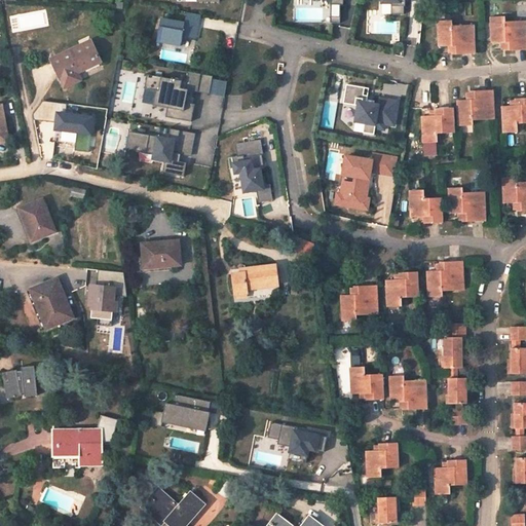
[(382,0),(382,3),(392,3),(391,14),(405,14),(405,0),(382,0)]
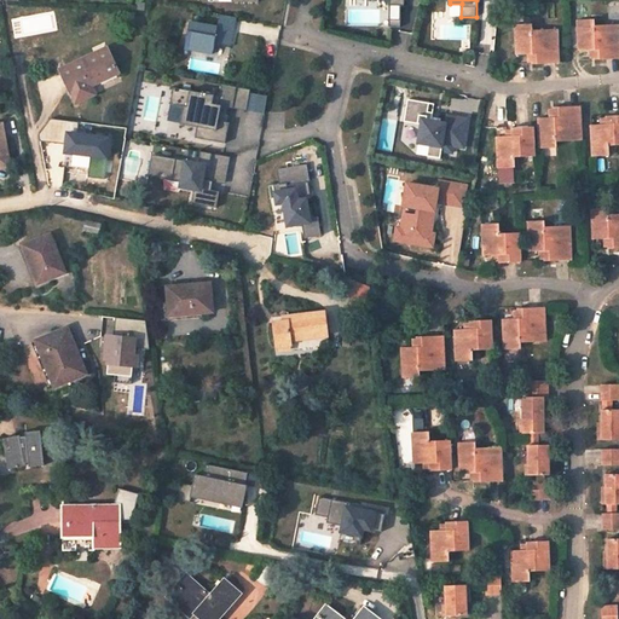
[(231,45),(236,17),(220,13),(218,25),(190,19),(185,47),(213,53),(214,42),(231,45)]
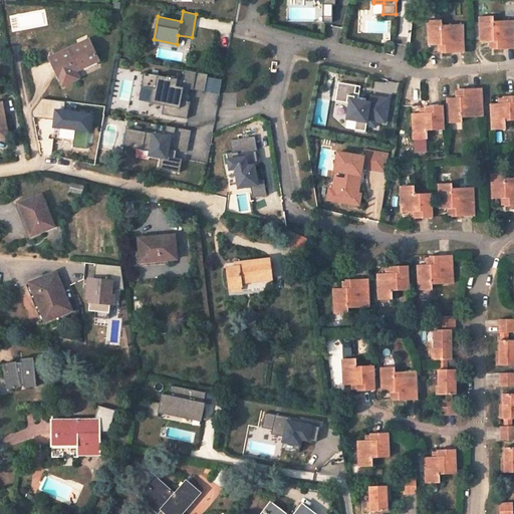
[(333,22),(333,13),(323,13),(323,22),(333,22)]
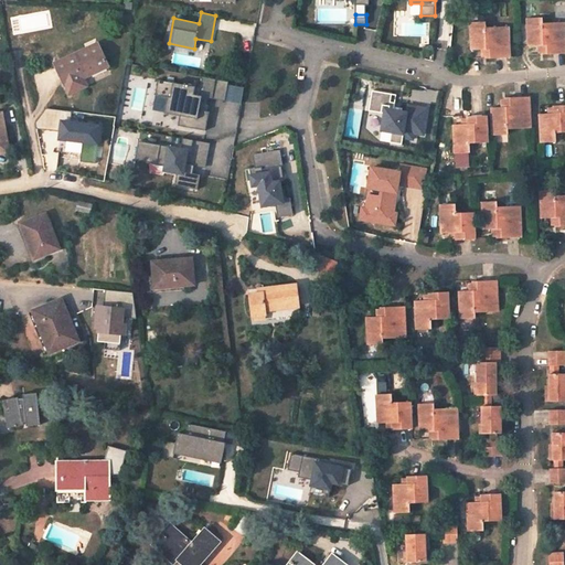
[(528,19),(530,45),(539,45),(544,45),(544,52),(544,54),(564,53),(564,21),(543,22),(543,18),(528,19)]
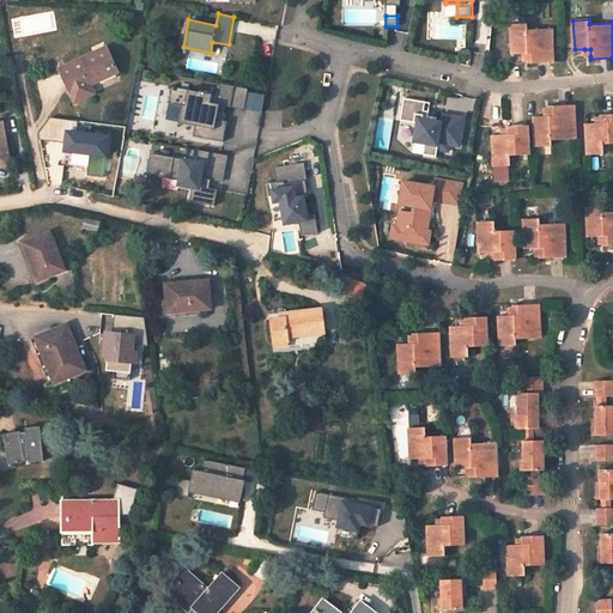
[(527,23),(511,24),(513,54),(522,53),(527,53),(528,61),(528,64),(553,62),(551,28),(527,28),(527,23)]
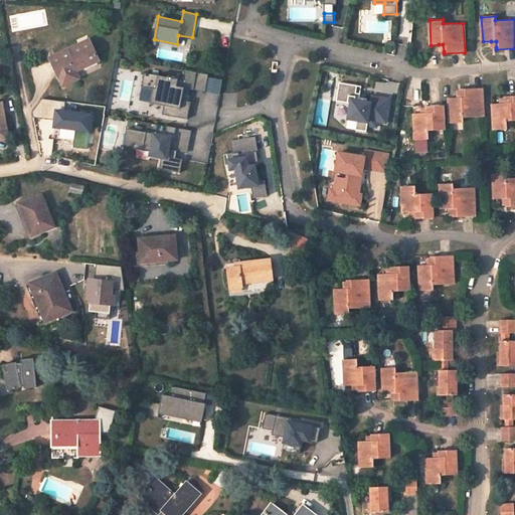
[(99,60),(89,40),(50,58),(63,86),(79,78),(76,71),(75,68),(79,66),(80,69),(99,60)]
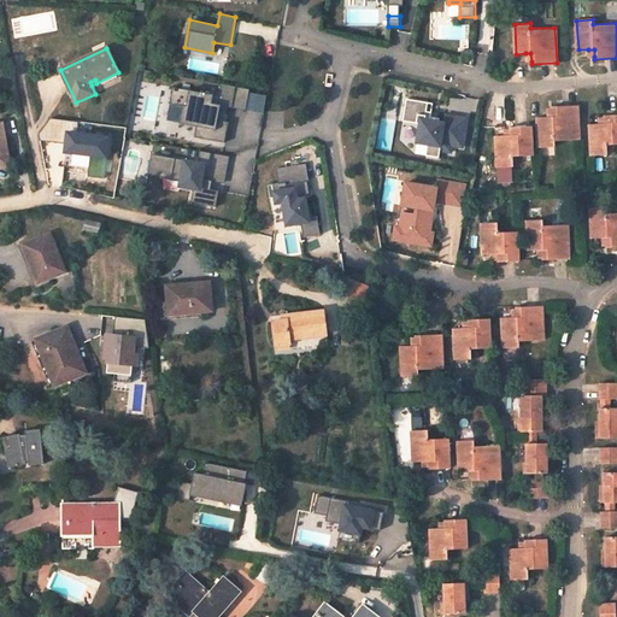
[(247,107),(251,88),(223,83),(221,95),(175,86),(174,88),(176,88),(174,101),(171,101),(171,103),(188,106),(184,123),(198,125),(195,136),(223,141),(227,121),(215,118),(216,111),(218,111),(219,105),(222,106),(222,105),(228,106),(228,104),(247,107)]
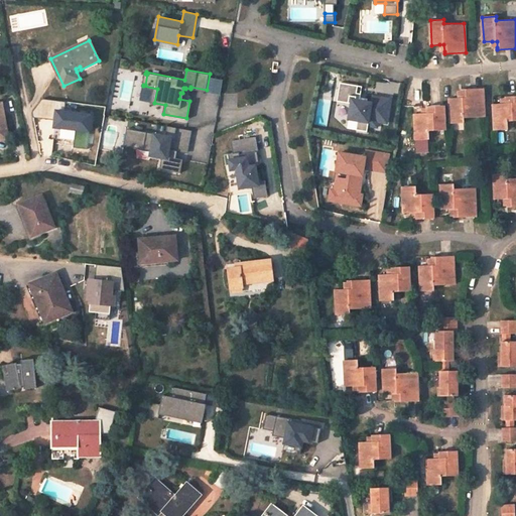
[(387,123),(391,99),(373,96),(372,100),(372,103),(360,101),(360,98),(361,94),(357,93),(358,86),(341,83),(338,96),(349,98),(348,103),(352,103),(349,119),(358,121),(356,130),(367,131),(368,126),(377,127),(378,121),(387,123)]
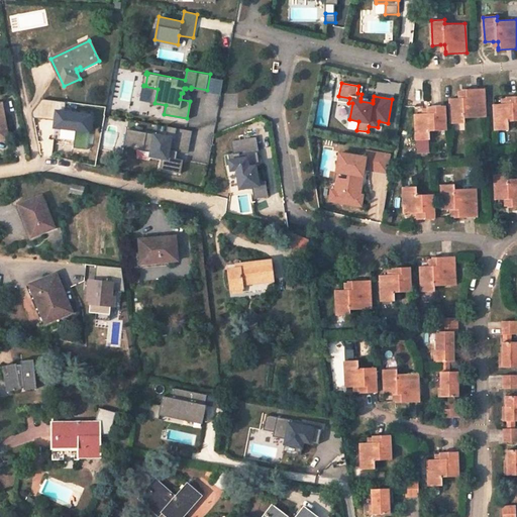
[(466,118),(487,117),(486,88),(462,89),(462,91),(463,98),(459,98),(450,98),(451,123),(466,122),(466,118)]
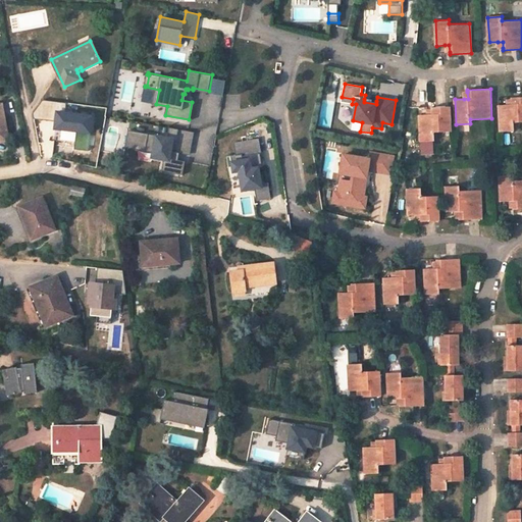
[(521,121),(521,97),(513,98),(513,100),(513,104),(508,105),(500,105),(501,131),(514,131),(514,122),(521,121)]
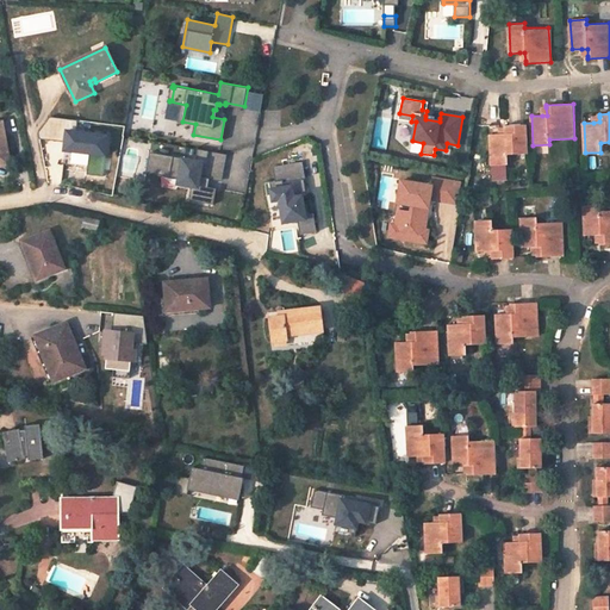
[(4,123),(0,123),(0,166),(11,165),(4,123)]
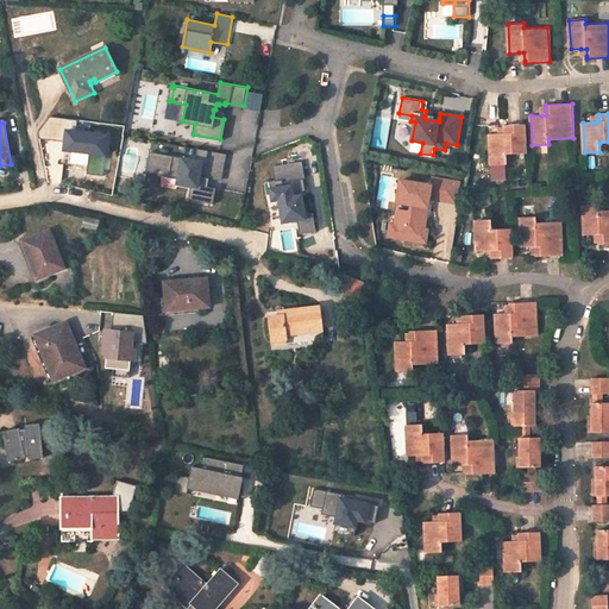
[(526,154),(523,124),(504,125),(504,126),(504,133),(498,133),(489,135),(491,165),(507,164),(506,156),(526,154)]
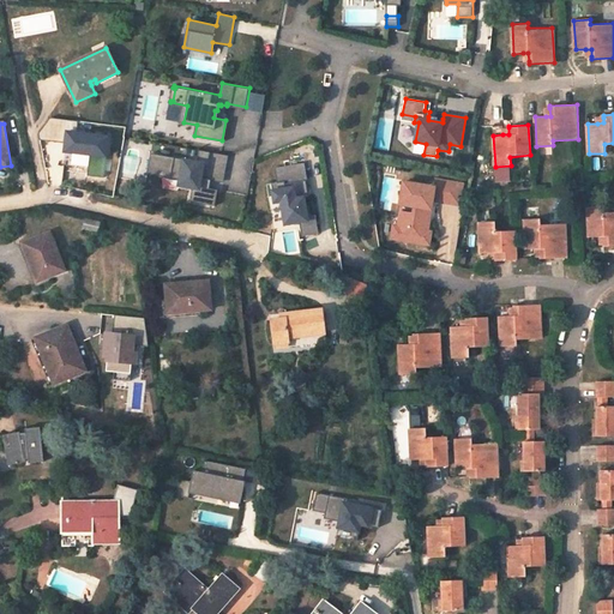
[(90,163),(89,175),(109,176),(113,132),(70,128),(67,162),(90,163)]
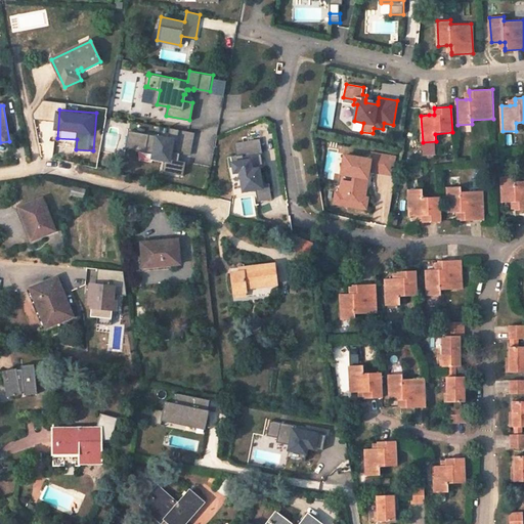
[(194,133),(195,132),(170,127),(168,137),(129,130),(129,131),(132,132),(130,144),(155,149),(153,157),(165,160),(163,171),(180,174),(182,162),(175,161),(177,153),(188,155),(192,133),(194,133)]
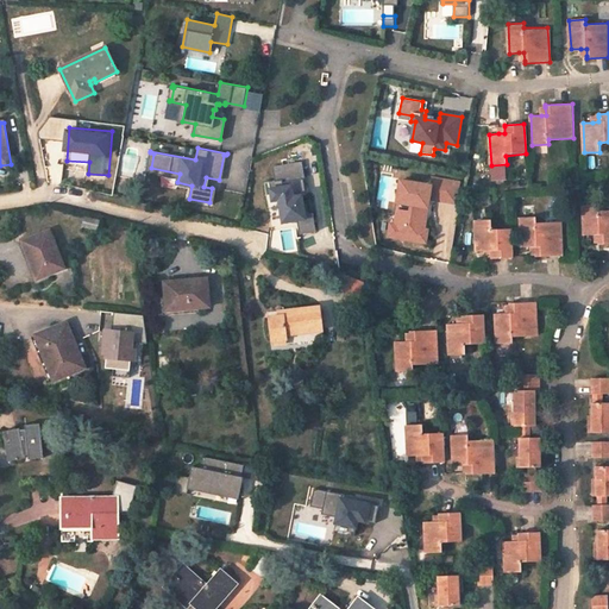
[(303,162),(302,159),(272,164),(275,180),(276,187),(270,188),(272,199),(280,199),(283,221),(297,219),(299,233),(313,231),(309,215),(305,215),(302,194),(294,196),(293,189),(305,187),(307,187),(307,184),(305,184),(301,162),(303,162)]
